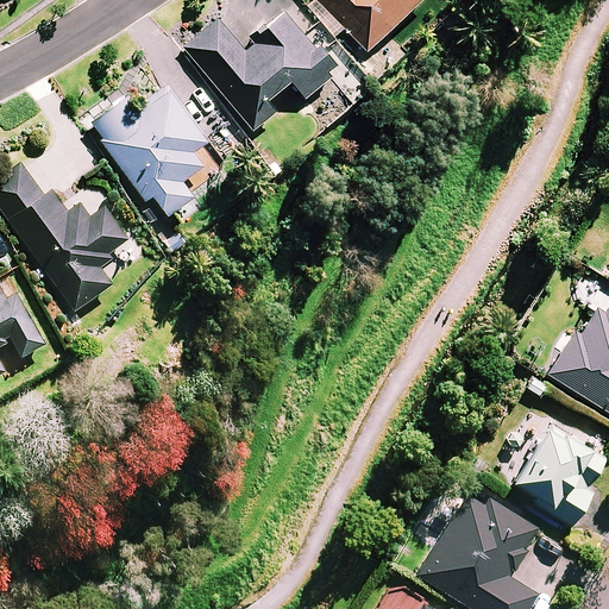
[(319,0),(311,8),(334,31),(341,24),(368,49),(416,0),(319,0)]
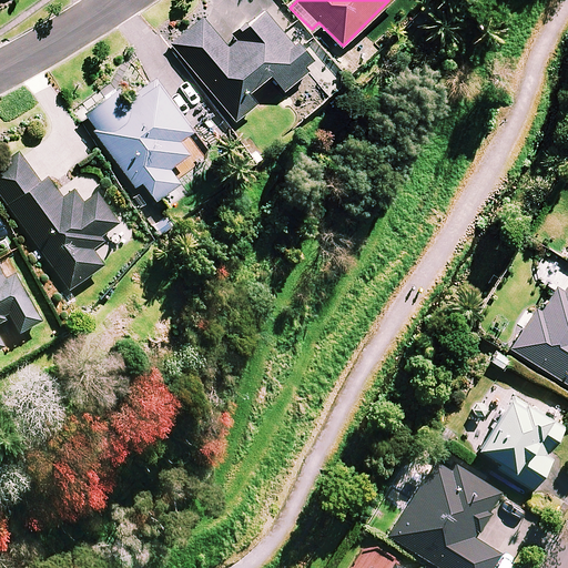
[(291,39),(264,9),(225,42),(203,16),(170,43),(236,121),(259,102),(249,91),(271,72),(285,90),(316,63),(294,37),(291,39)]
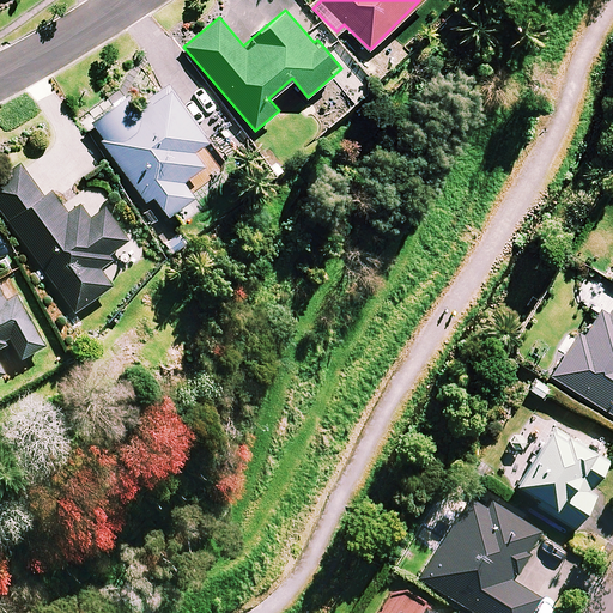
[(207,140),(168,85),(135,109),(126,96),(90,122),(147,201),(155,195),(169,216),(194,196),(182,181),(204,165),(193,150),(207,140)]
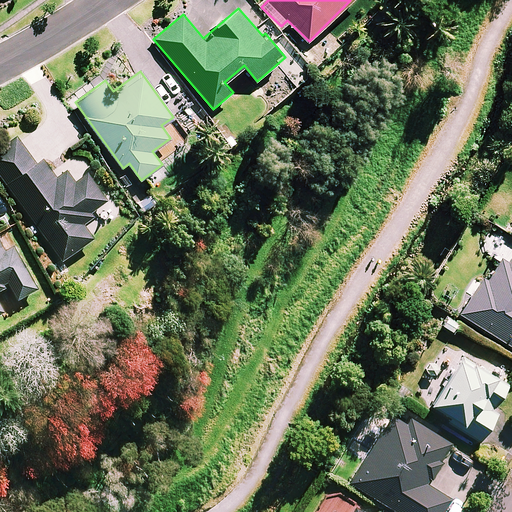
[(94,216),(91,211),(109,198),(89,170),(75,180),(67,167),(56,175),(42,156),(36,161),(18,136),(0,148),(0,172),(62,259),(94,237),(84,224),(94,216)]
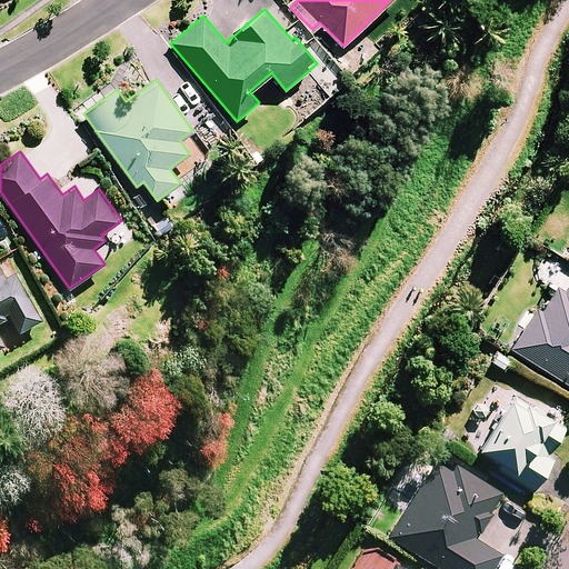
[(568,269),(552,258),(539,279),(555,289),(543,306),(540,303),(512,347),(568,382),(568,269)]
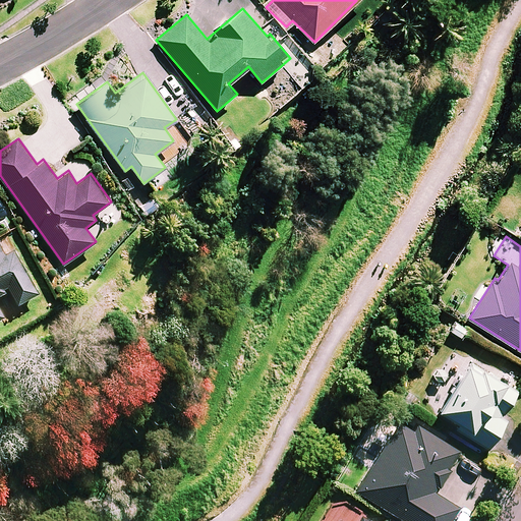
[(0,320),(4,317),(0,308),(0,293),(10,288),(17,303),(39,293),(11,237),(0,242),(0,320)]
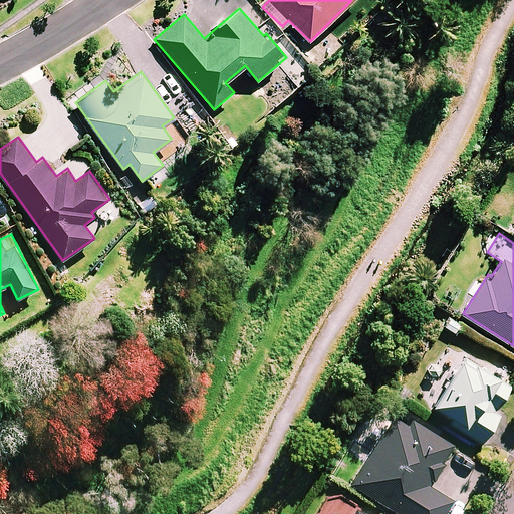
[(512,381),(464,352),(433,403),(470,427),(467,433),(482,442),(500,413),(495,410),(512,381)]
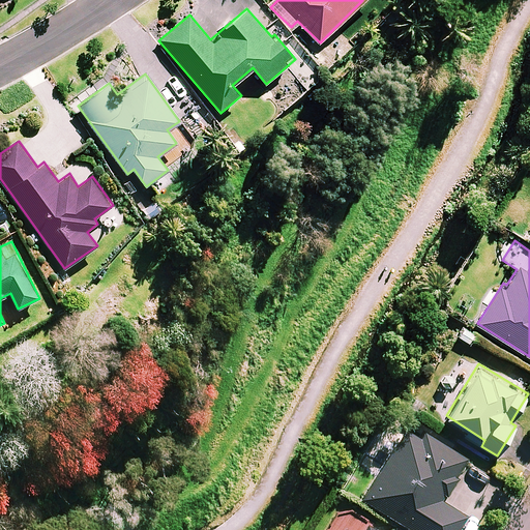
[(469,459),(410,421),(384,464),(362,498),(413,529),(459,529),(468,516),(443,500),(469,459)]
